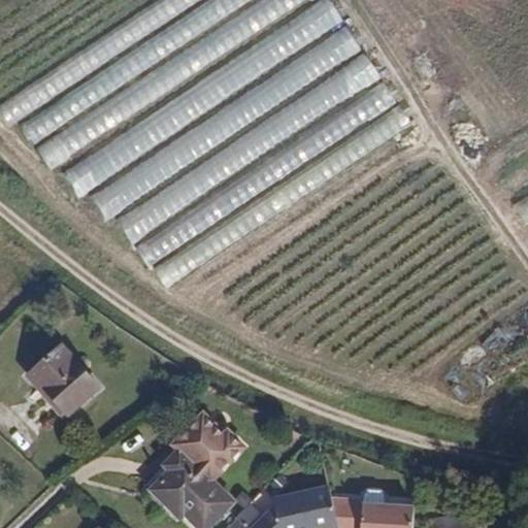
[(41,157),(327,2),(325,0),(186,0),(0,100),(0,111),(7,124),(21,118),(41,157)]
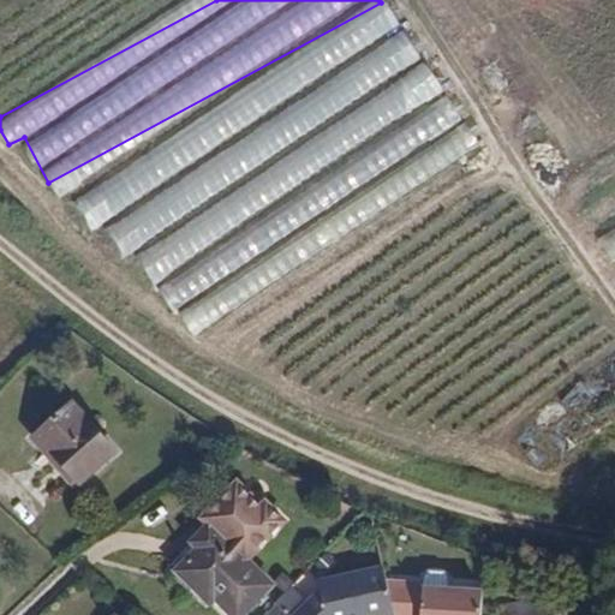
[(159,284),(191,334),(237,305),(244,296),(306,256),(318,240),(339,227),(321,198),(365,233),(344,198),(399,162),(389,174),(423,154),(433,141),(441,154),(449,161),(476,143),(384,0),(383,0),(71,197),(91,228),(179,173),(165,190),(106,227),(126,258),(135,252),(156,286),(159,284)]
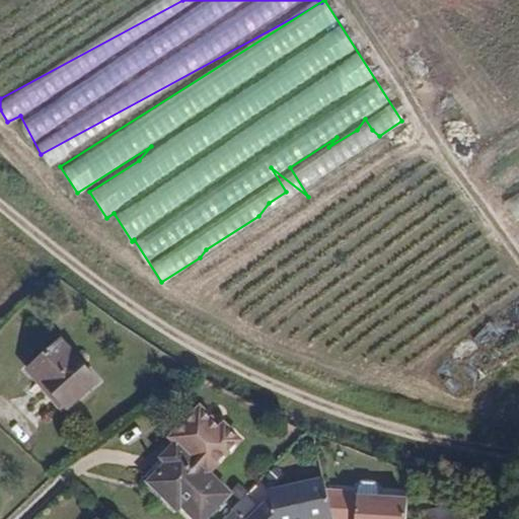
[(97,381),(61,341),(27,371),(40,384),(44,382),(68,409),(97,381)]
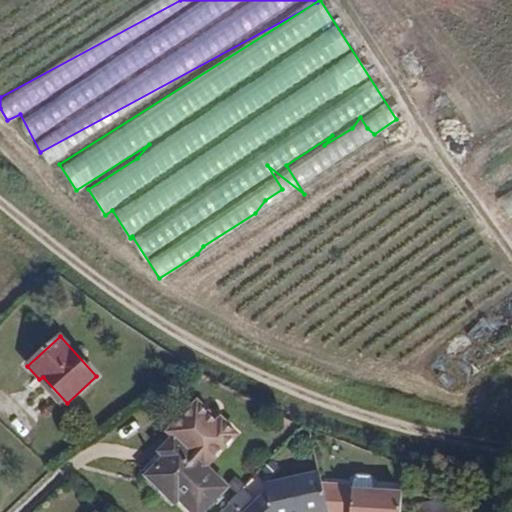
[(164,460),(182,441),(175,434),(157,453),(164,460)]
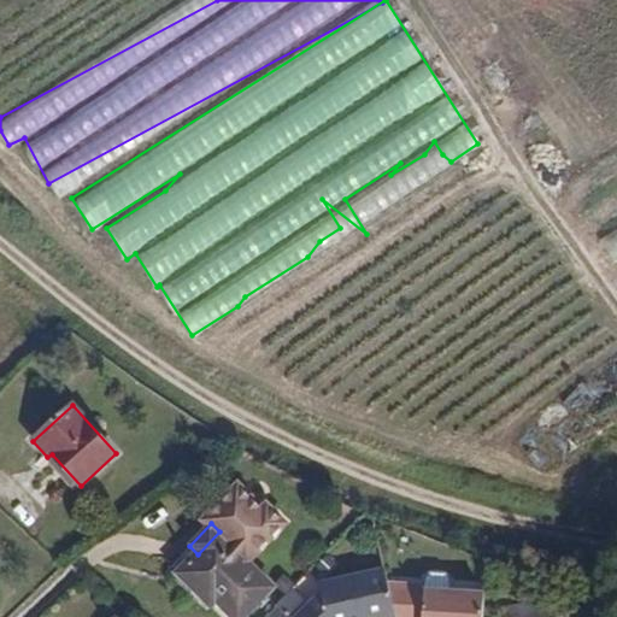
[(245,616),(275,587),(219,532),(198,554),(176,576),(201,601),(210,594),(219,605),(231,616),(245,616)]
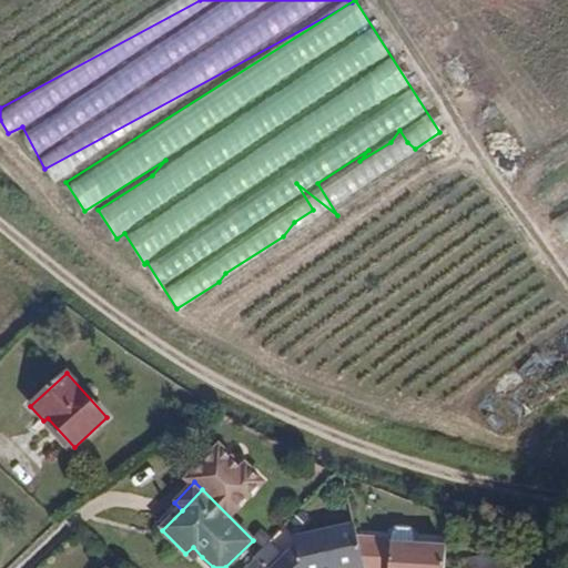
[(272,567),(364,567),(355,525),(295,538),(296,545),(272,567)]
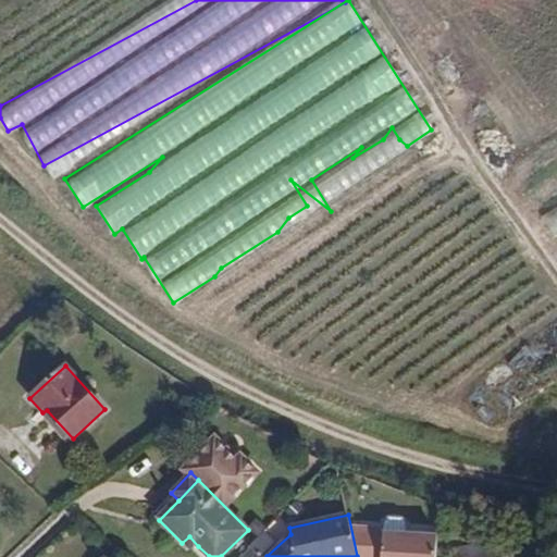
[(259,539),(267,531),(258,522),(250,530),(259,539)]
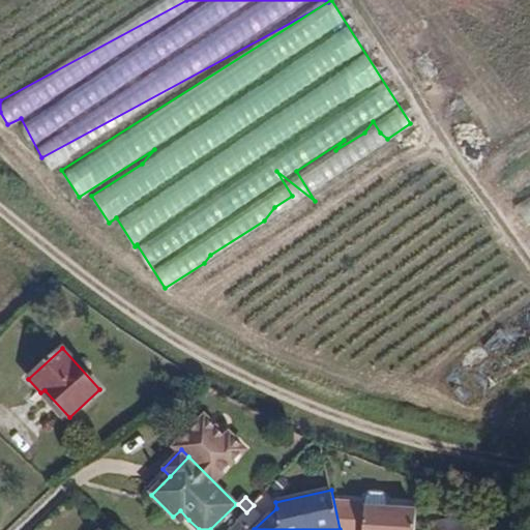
[(415,529),(417,508),(366,506),(364,529),(415,529)]
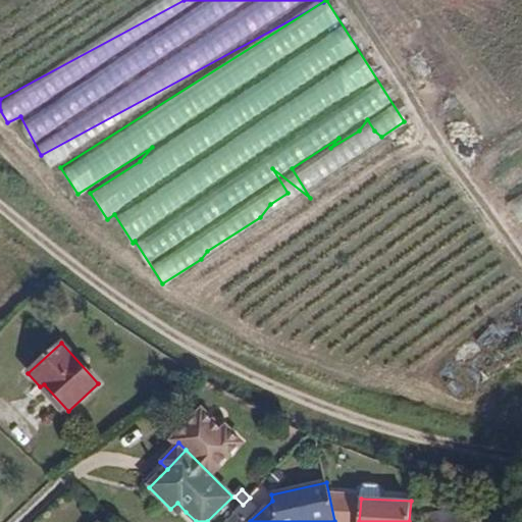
[(428,521),(499,521),(496,500),(427,513),(428,521)]
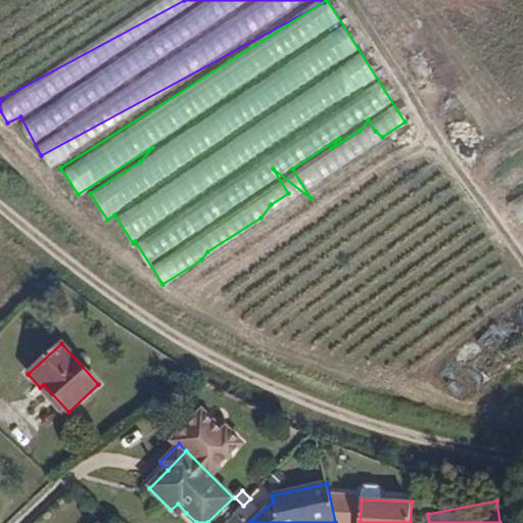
[(180,518),(186,513),(178,504),(171,510),(180,518)]
